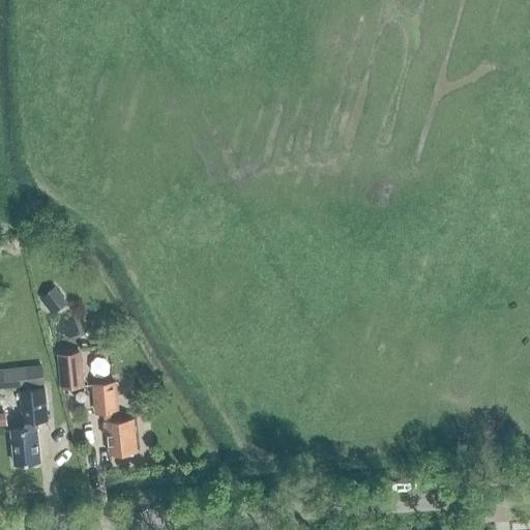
[(67,304),(55,287),(39,298),(53,316),(67,304)]
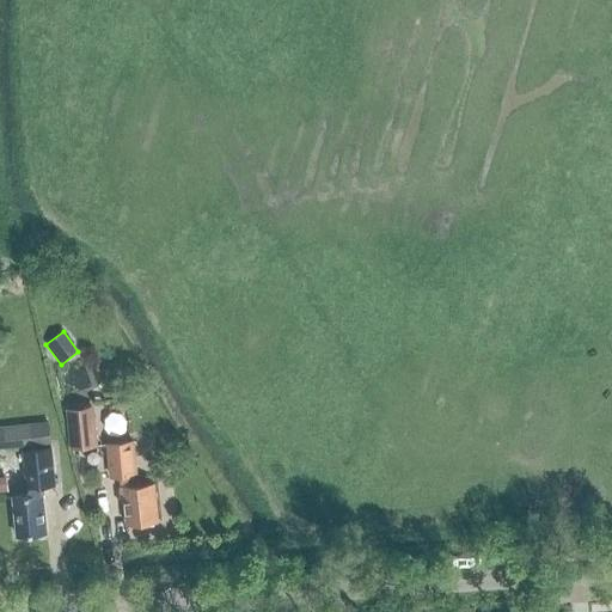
[(98,447),(93,405),(65,409),(69,450),(98,447)]
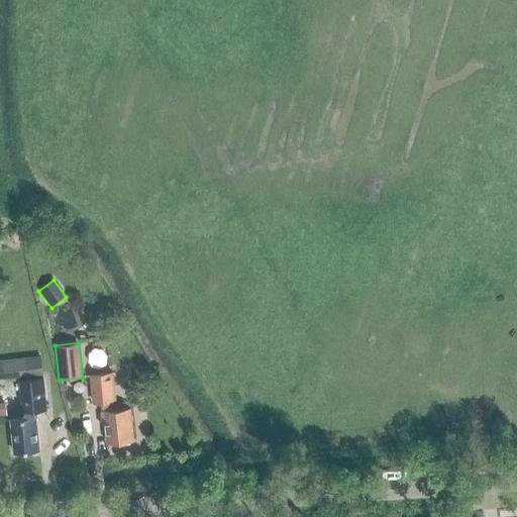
[(0,362),(0,378),(42,374),(40,357),(0,362)]
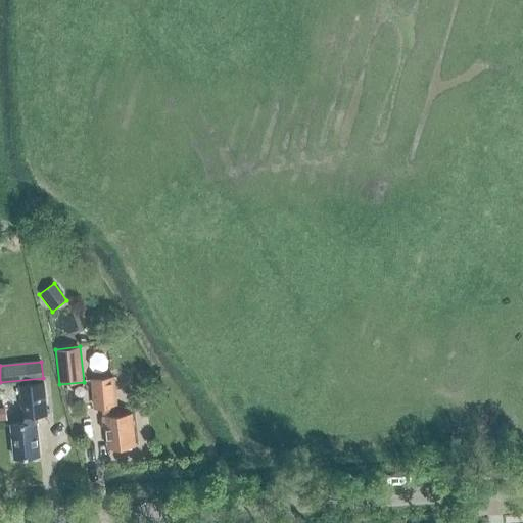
[(115,406),(112,377),(92,379),(95,408),(102,407),(103,416),(102,416),(103,430),(106,430),(108,448),(134,446),(131,413),(114,415),(113,406),(115,406)]
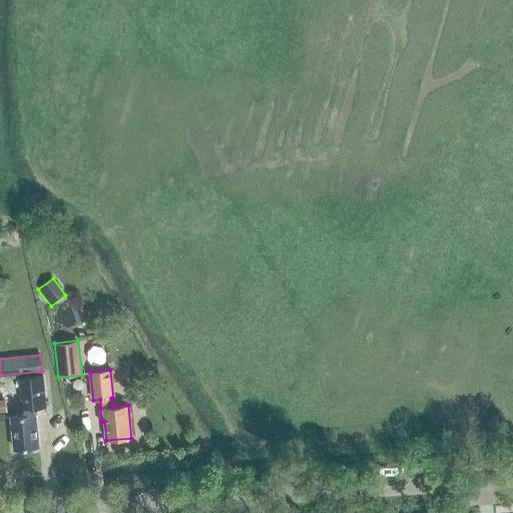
[(45,408),(41,376),(18,378),(22,410),(23,410),(24,415),(10,416),(14,450),(38,447),(34,409),(45,408)]
